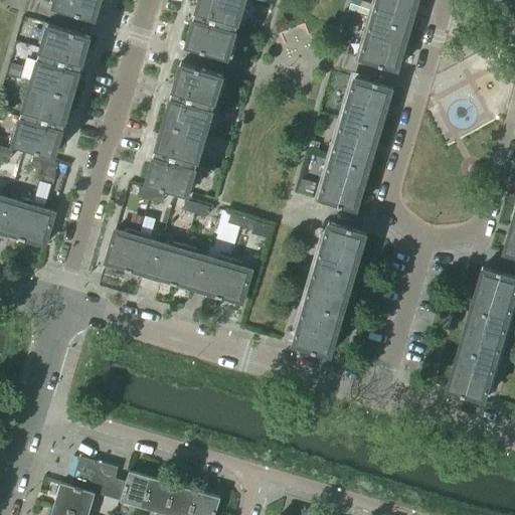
[(54,0),(53,4),(84,13),(95,16),(96,16),(100,2),(100,0),(54,0)]
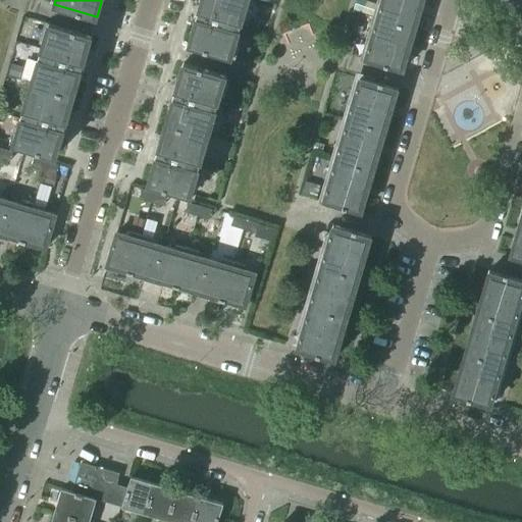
[(248,0),(201,0),(200,4),(200,5),(199,7),(198,7),(198,9),(199,9),(196,17),(195,17),(195,18),(196,19),(195,21),(189,43),(189,44),(190,44),(200,47),(231,56),(248,0)]
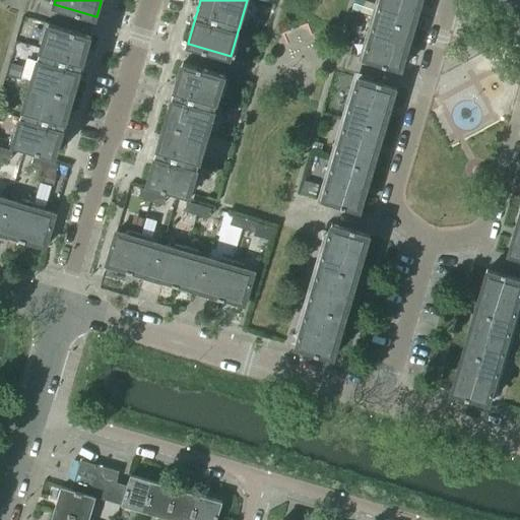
[(364,0),(354,0),(352,10),(362,13),(366,0),(364,0)]
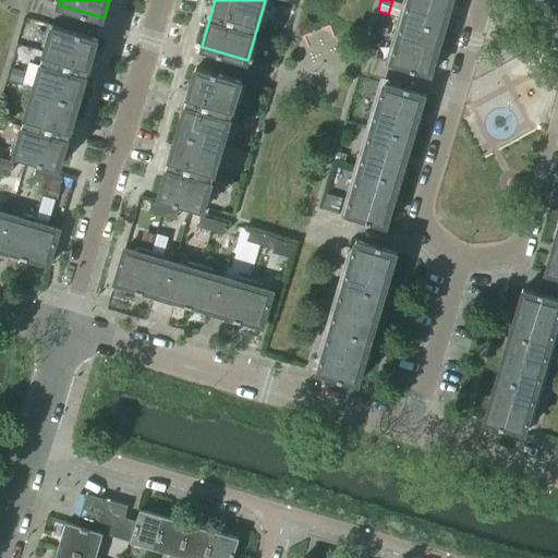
[(431,75),(435,58),(438,48),(448,15),(448,14),(450,4),(451,4),(451,0),(408,0),(390,63),(431,75)]
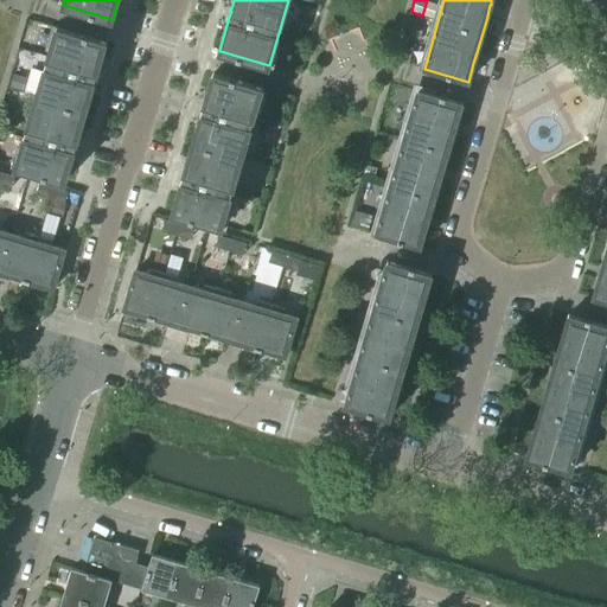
[(36,97),(85,112),(90,96),(93,88),(93,87),(94,84),(95,84),(95,83),(94,82),(97,72),(98,72),(98,71),(97,70),(98,68),(106,43),(106,42),(100,40),(57,27),(36,97)]
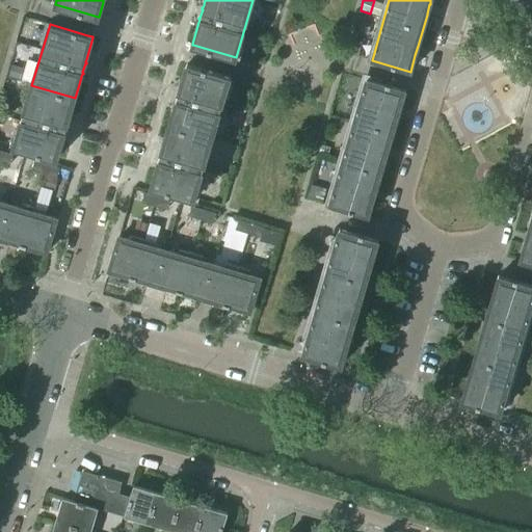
[(352,40),(348,53),(358,55),(362,43),(352,40)]
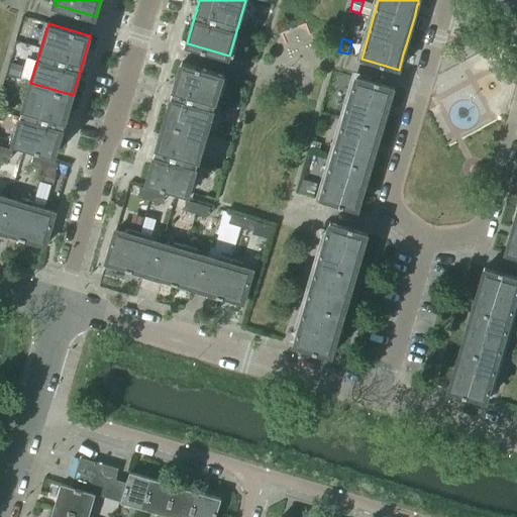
[(164,121),(206,134),(206,133),(223,75),(187,65),(181,63),(177,77),(175,84),(175,85),(174,87),(173,87),(173,88),(174,89),(171,96),(170,98),(171,98),(170,101),(164,121)]
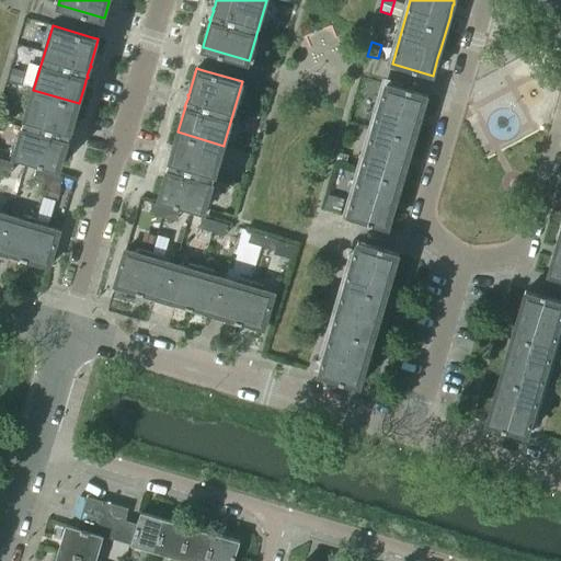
[(12,69),(9,80),(22,84),(25,72),(12,69)]
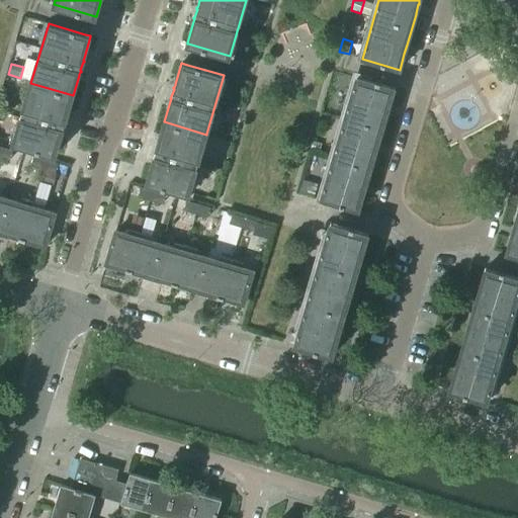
[(376,145),(377,145),(386,114),(385,114),(389,104),(390,105),(390,104),(394,89),(356,78),(321,199),(358,210),(362,195),(365,185),(374,155),(373,155),(376,145)]
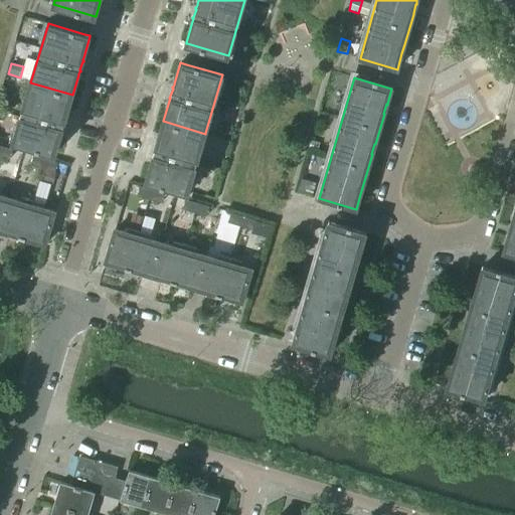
[(72,95),(30,82),(13,141),(55,153),(59,140),(61,132),(61,131),(62,129),(63,130),(64,128),(62,128),(65,120),(66,120),(66,119),(65,118),(66,116),(66,115),(72,95)]
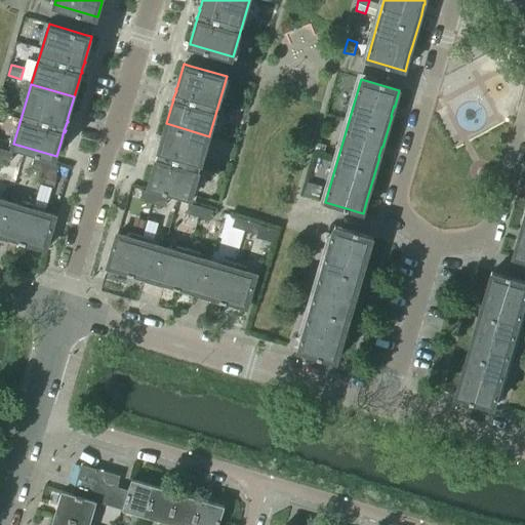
[(192,196),(209,136),(166,123),(162,137),(160,145),(160,146),(159,148),(159,147),(158,149),(159,149),(157,157),(156,157),(155,159),(156,159),(155,161),(149,184),(192,196)]
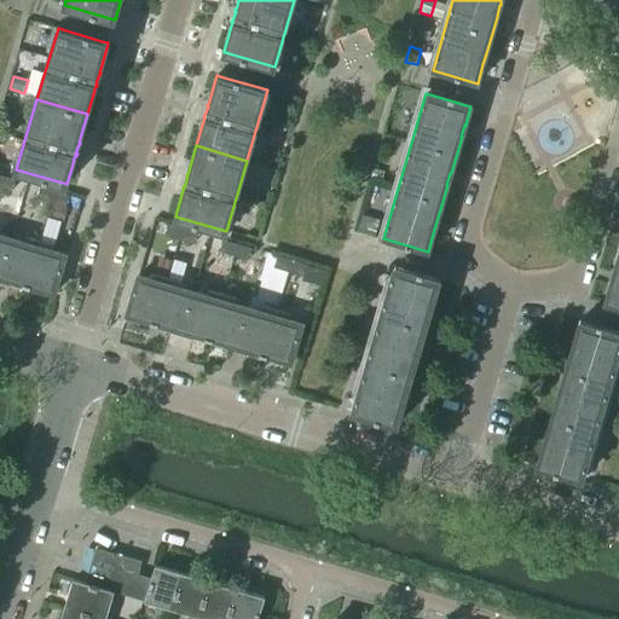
[(15,179),(0,175),(0,187),(11,191),(15,179)]
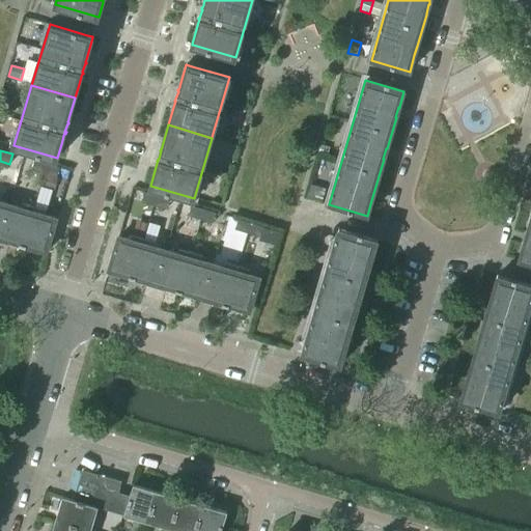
[(34,161),(31,171),(44,174),(47,164),(34,161)]
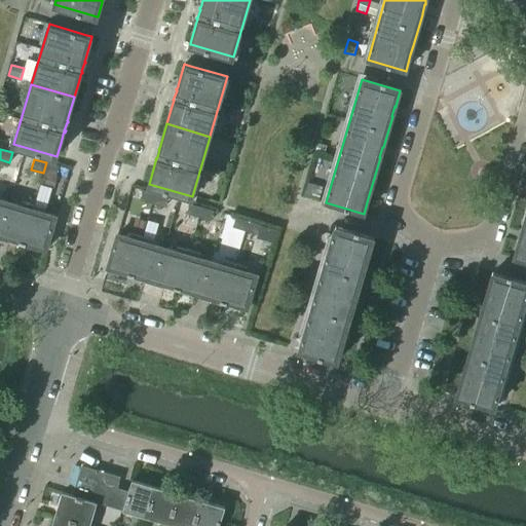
[(59,165),(46,162),(43,173),(55,176),(59,165)]
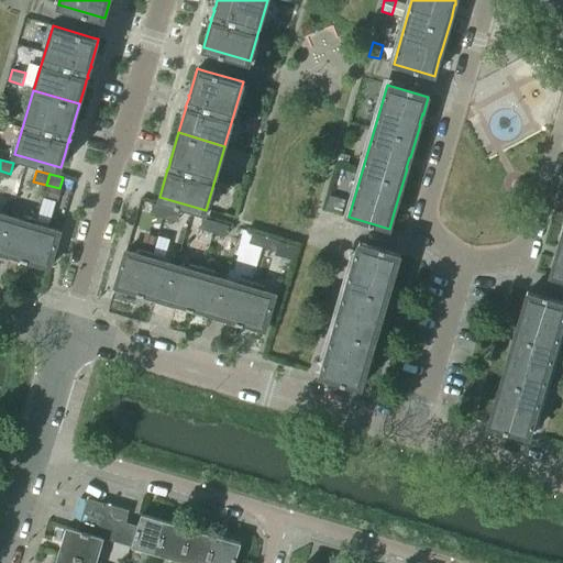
[(55,200),(58,189),(47,187),(44,198),(55,200)]
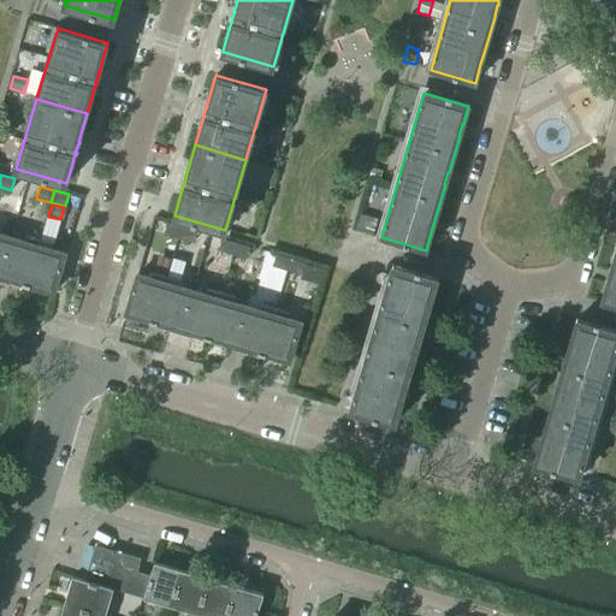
[(359,214),(355,229),(373,234),(378,219),(359,214)]
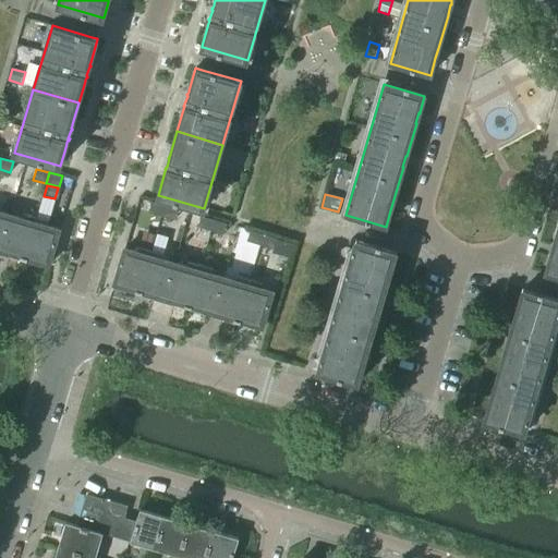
[(152,202),(148,213),(154,215),(161,217),(165,206),(152,202)]
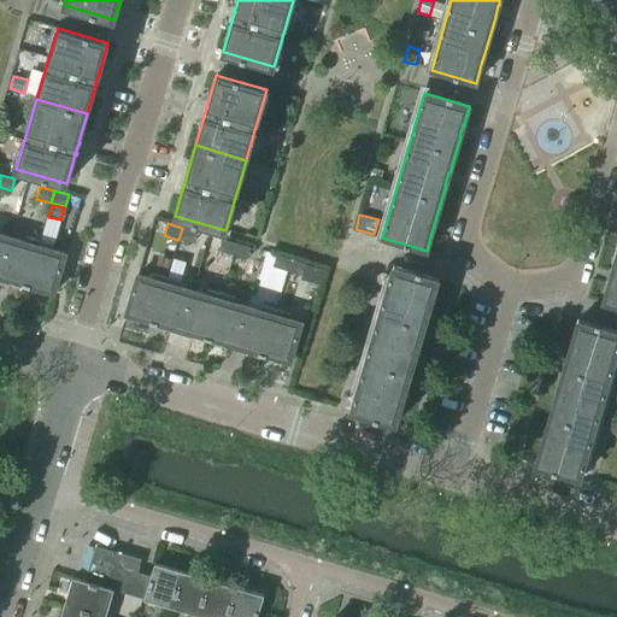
[(182,228),(178,240),(193,244),(195,231),(182,228)]
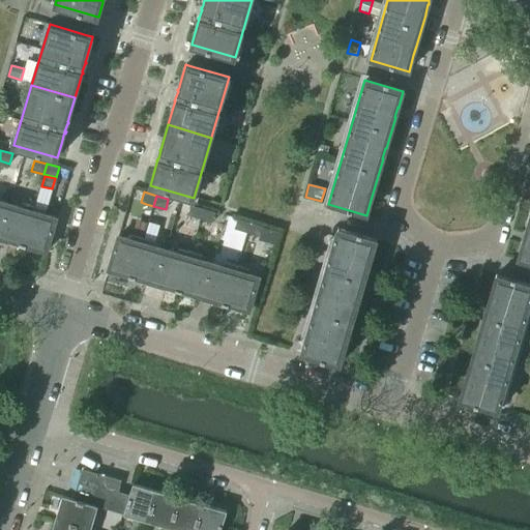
[(0,235),(9,204),(0,201),(0,235)]
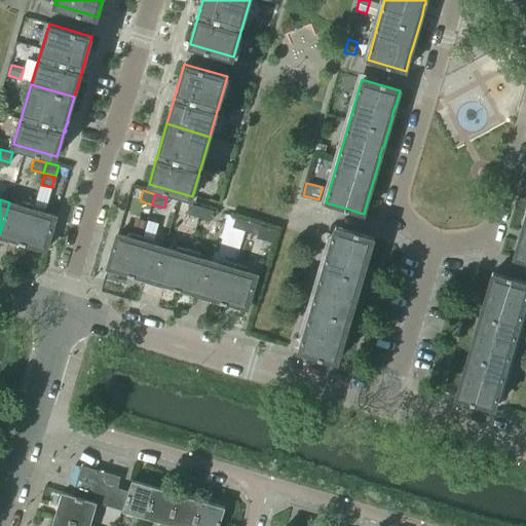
[(17,245),(22,246),(34,204),(23,201),(21,207),(9,202),(0,233),(0,240),(2,241),(3,237),(19,242),(17,245)]
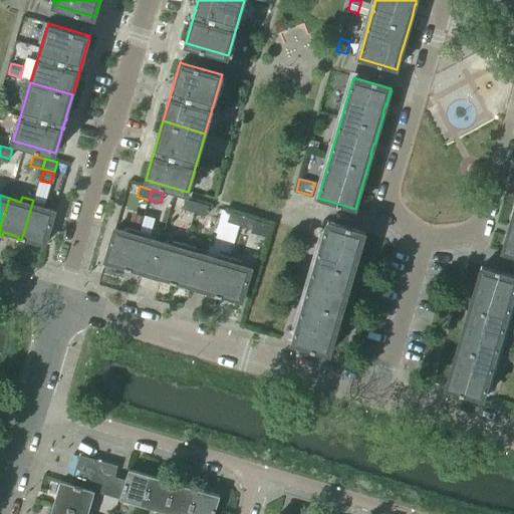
[(33,200),(21,240),(24,241),(25,239),(45,245),(54,212),(42,208),(44,203),(33,200)]
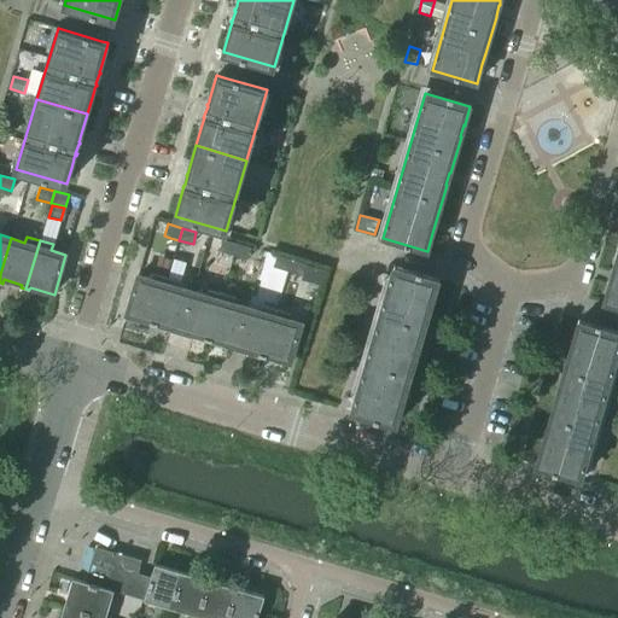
[(221,240),(219,251),(233,256),(237,244),(221,240)]
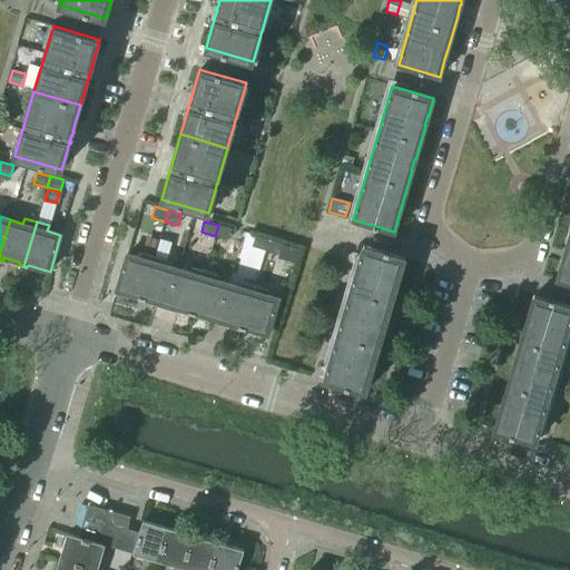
[(218,225),(215,236),(228,239),(232,228),(218,225)]
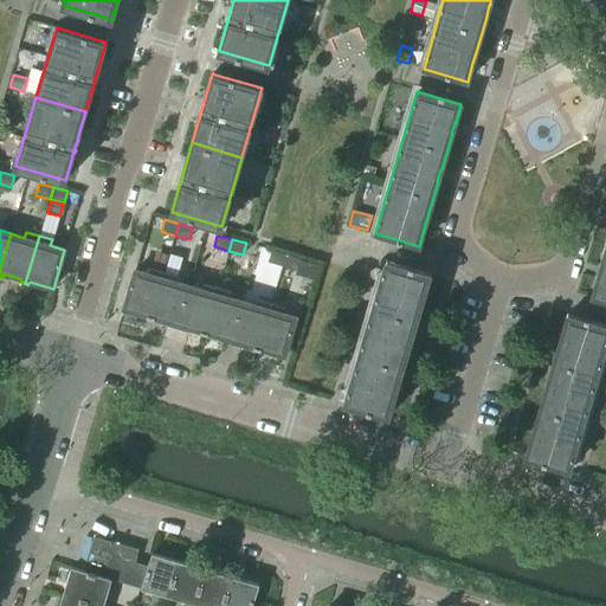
[(605,247),(600,268),(600,269),(598,278),(597,278),(592,297),(605,301),(605,247)]
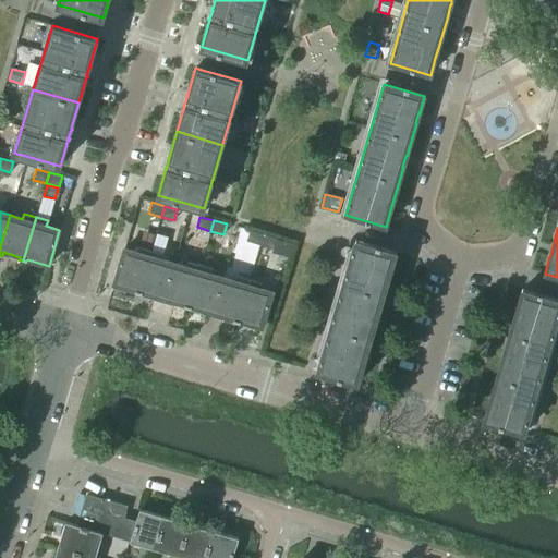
[(250,231),(246,242),(259,245),(263,234),(250,231)]
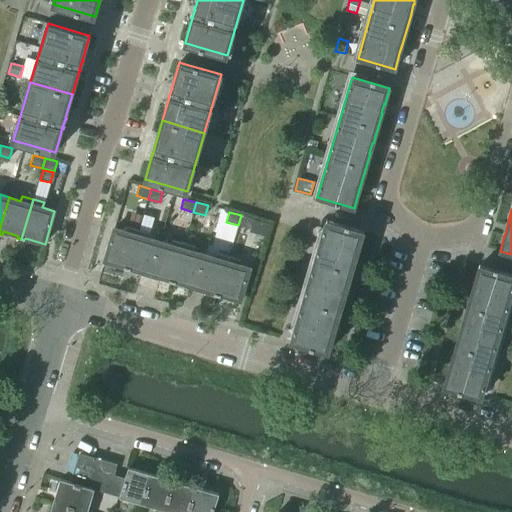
[(241,215),(238,225),(250,229),(253,219),(241,215)]
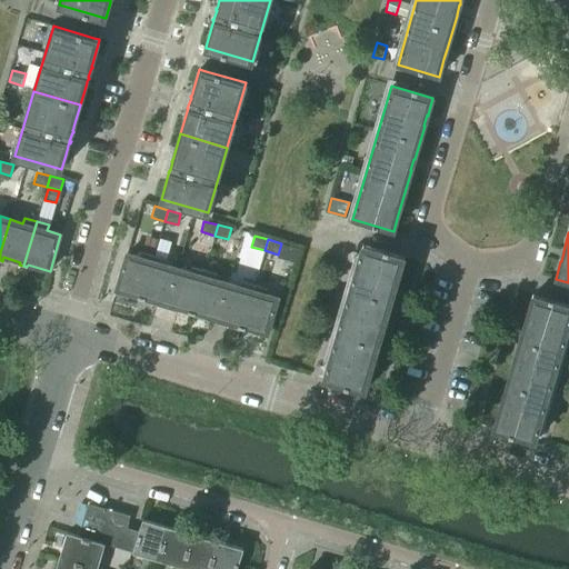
[(365,391),(403,258),(362,246),(323,379),(365,391)]
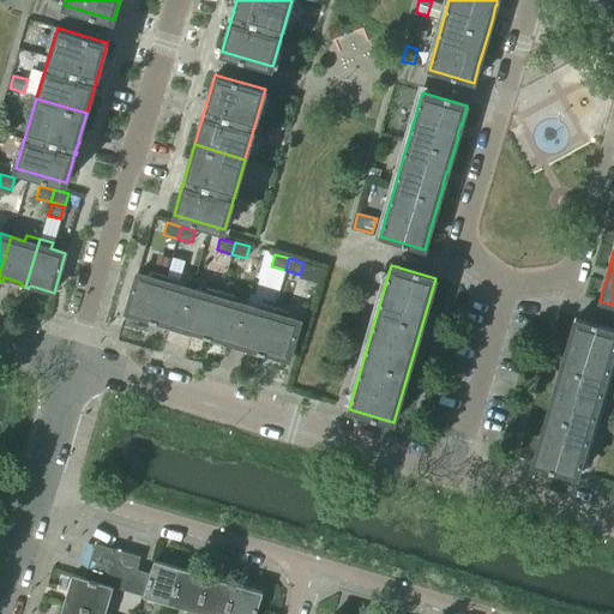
[(149,323),(152,324),(166,276),(152,272),(151,278),(137,274),(125,313),(149,320),(149,323)]
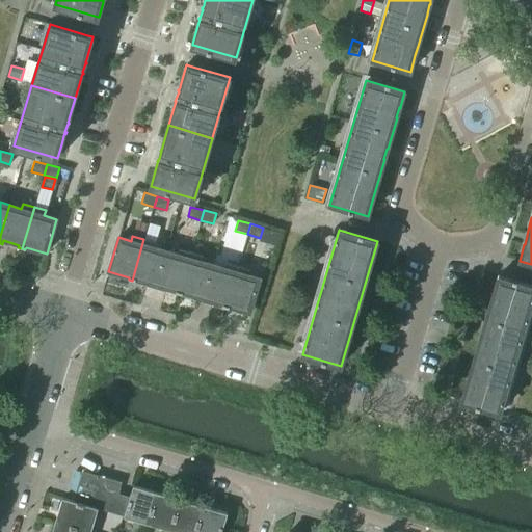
[(150,288),(155,289),(166,251),(154,247),(156,242),(143,239),(132,281),(135,282),(136,280),(147,283),(151,284),(150,288)]
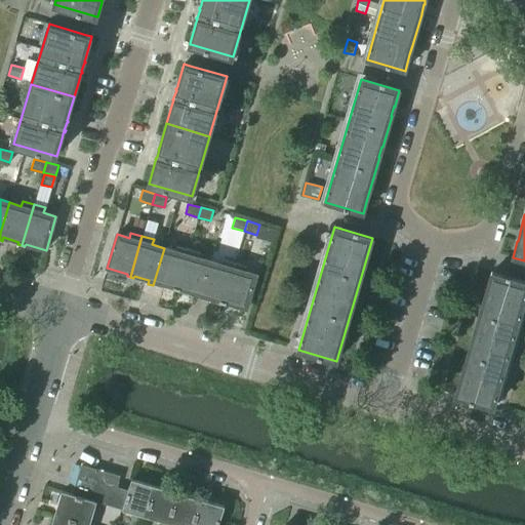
[(172,289),(176,290),(188,249),(176,246),(175,251),(164,248),(153,285),(158,286),(159,283),(173,287),(172,289)]
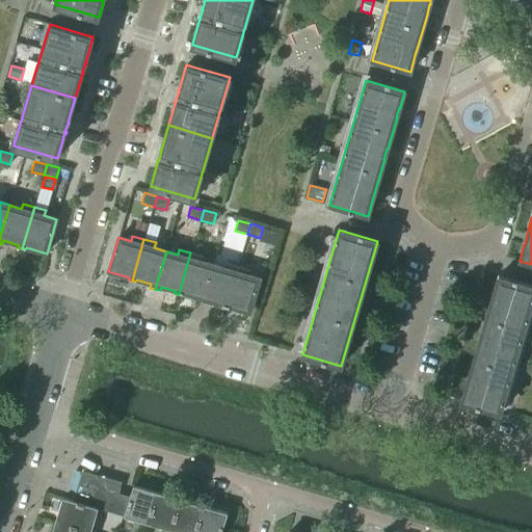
[(196,301),(202,302),(212,265),(201,262),(203,256),(190,253),(179,294),(182,295),(183,293),(197,297),(196,301)]
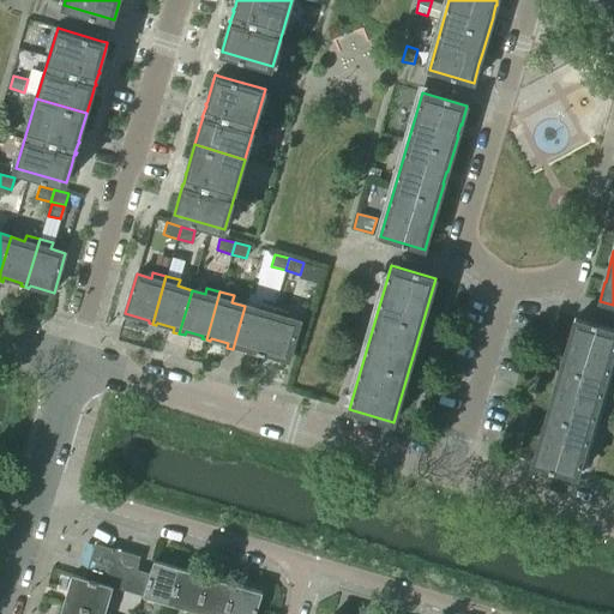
[(257,354),(260,355),(274,307),(260,304),(258,309),(245,306),(233,349),(238,351),(240,347),(257,351),(257,354)]
